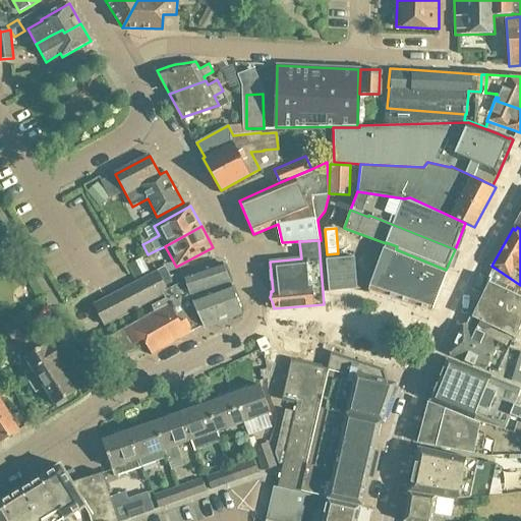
[(386,242),(386,243),(369,289),(384,294),(431,309),(446,270),(396,249),(397,246),(386,242)]
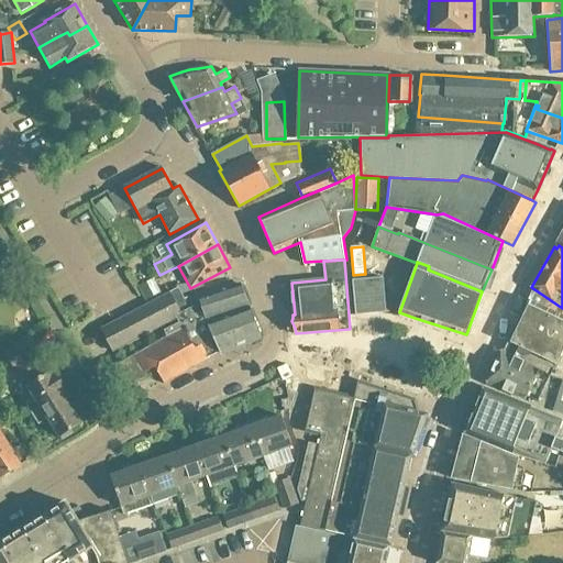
[(353,279),(356,315),(387,312),(384,277),(353,279)]
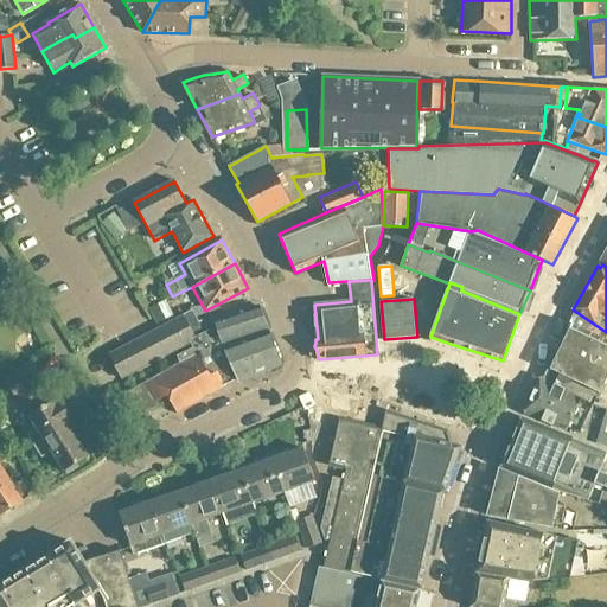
[(165,300),(149,310),(158,325),(173,317),(165,300)]
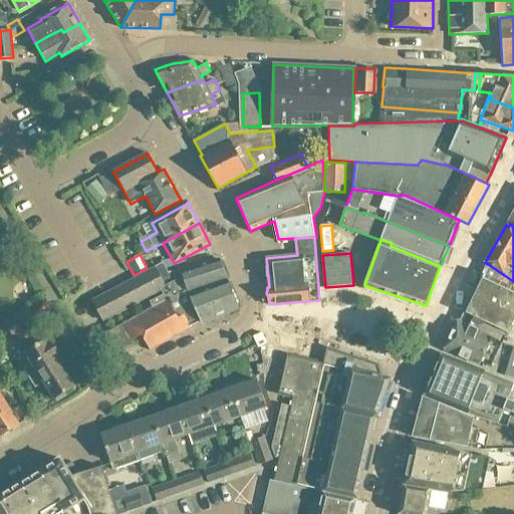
[(174,270),(167,273),(163,264),(93,301),(104,322),(163,291),(165,295),(165,296),(150,303),(154,310),(180,296),(180,297),(190,292),(225,277),(219,261),(183,272),(184,275),(176,277),(174,270)]
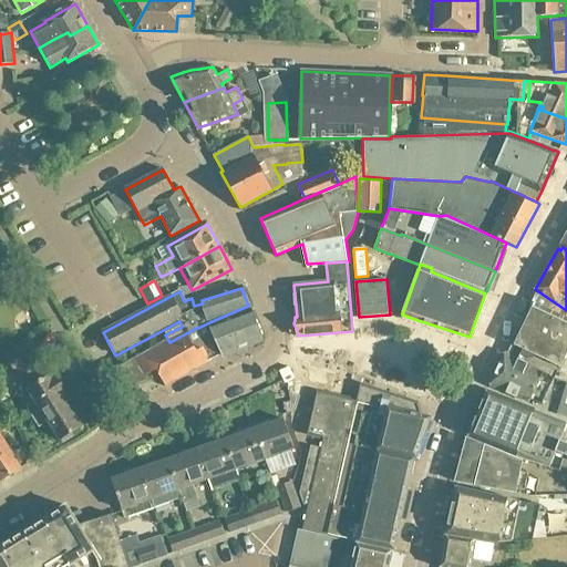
[(566,318),(529,300),(505,350),(554,377),(566,383),(566,382),(566,318)]
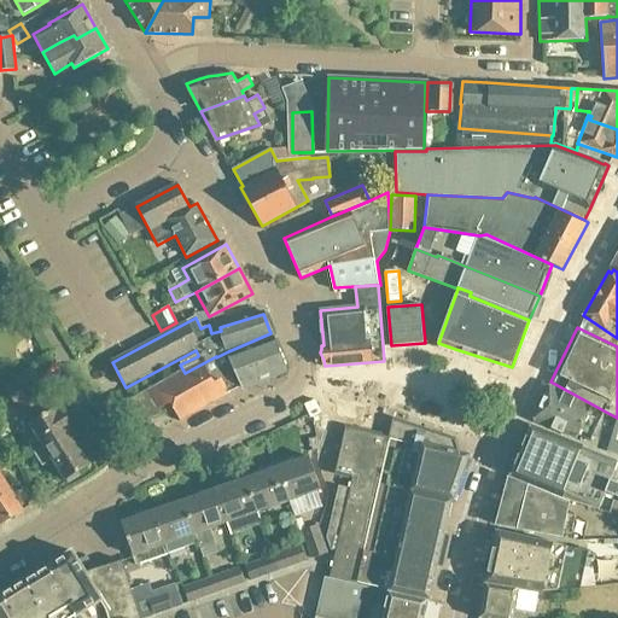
[(216,356),(185,373),(126,404),(136,426),(161,413),(158,408),(169,402),(179,421),(221,400),(220,396),(243,388),(244,389),(287,372),(273,337),(229,354),(228,351),(216,357),(216,356)]
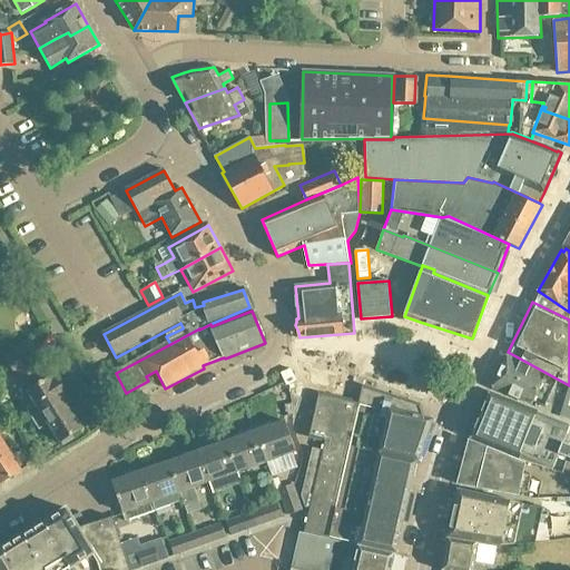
[(42,383),(36,373),(27,361),(37,354),(28,338),(3,353),(21,382),(36,405),(26,411),(38,431),(48,424),(61,446),(72,440),(70,436),(80,430),(59,397),(65,394),(57,380),(51,384),(49,381),(42,383)]
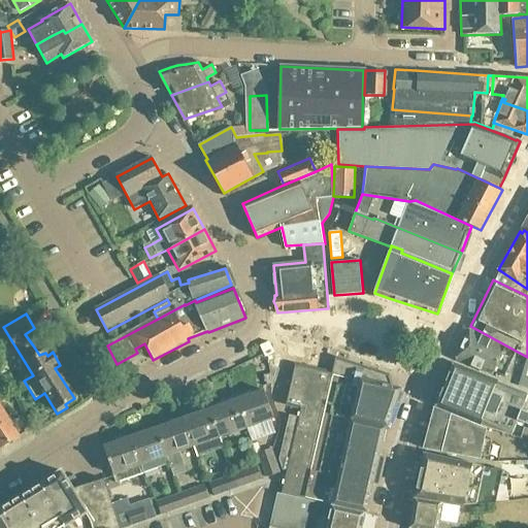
[(503,376),(516,351),(470,327),(455,360),(491,375),(492,372),(503,376)]
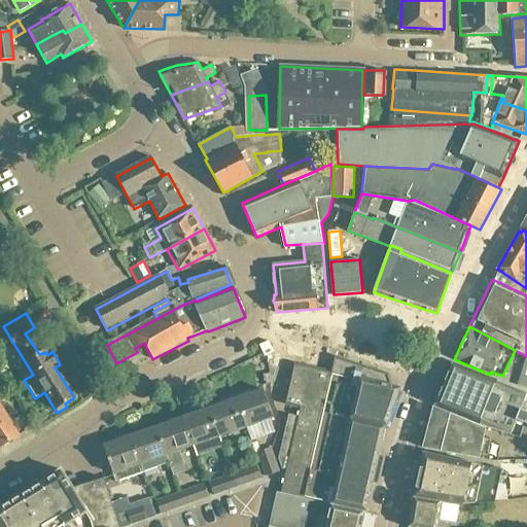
[(519,382),(518,385),(526,388),(526,355),(526,356),(521,374),(519,382)]
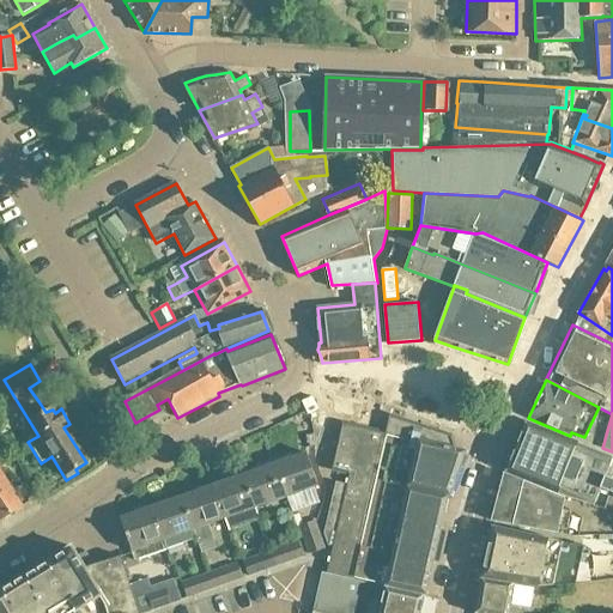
[(386,588),(424,596),(447,498),(448,498),(465,453),(419,442),(422,429),(423,429),(423,428),(388,416),(384,434),(341,424),(331,471),(350,475),(347,485),(335,483),(323,535),(328,546),(333,547),(327,574),(386,588)]
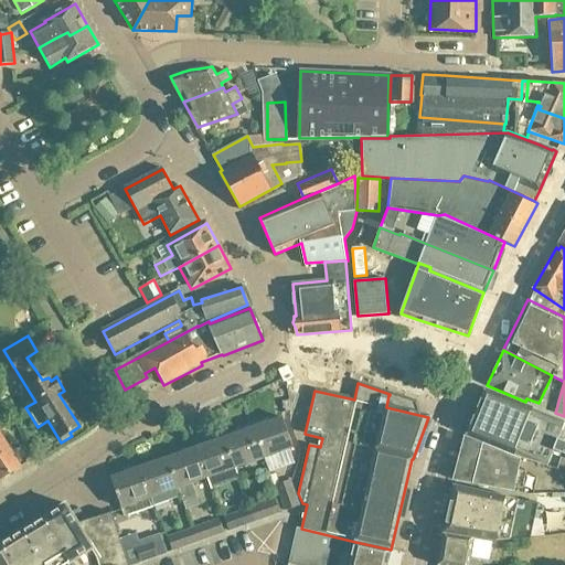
[(564,420),(486,388),(467,436),(524,459),(539,462),(547,466),(554,450),(564,454),(564,441),(558,439),(564,422),(564,420)]
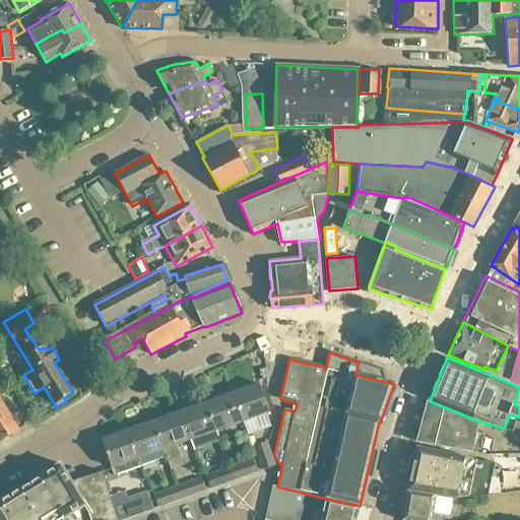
[(260,385),(233,394),(243,421),(269,412),(260,385)]
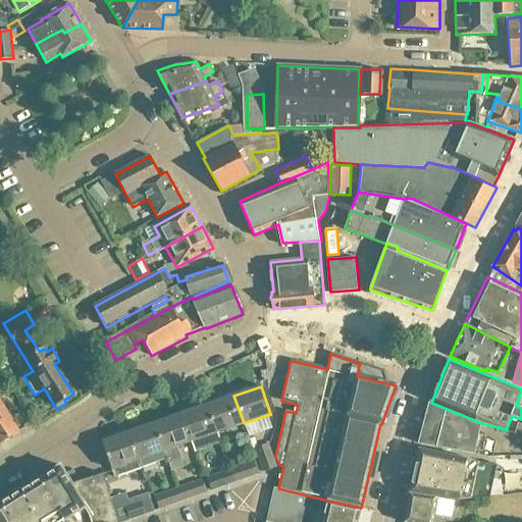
[(244,423),(233,396),(208,405),(217,432),(244,423)]
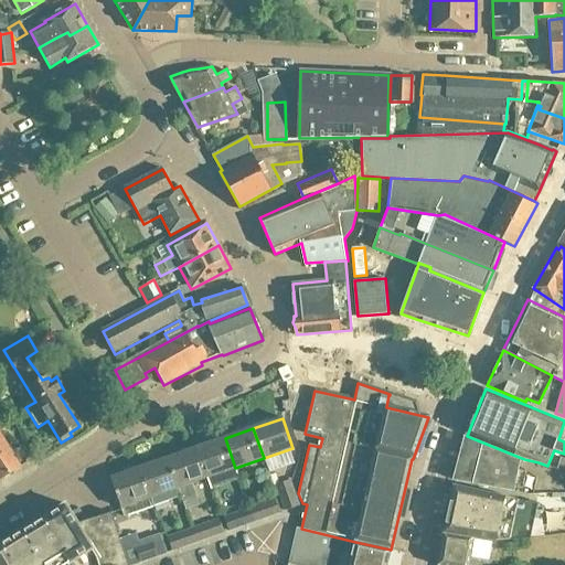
[(4,443),(0,435),(0,479),(20,468),(10,452),(13,450),(8,440),(4,443)]
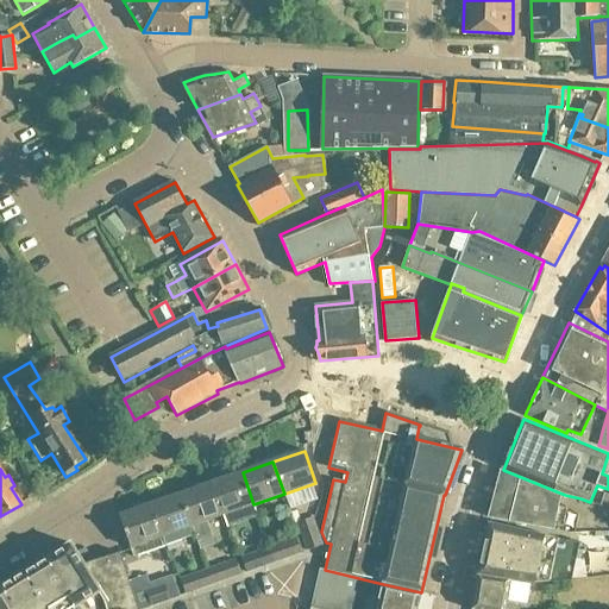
[(502,471),(490,518),(553,528),(560,495),(502,471)]
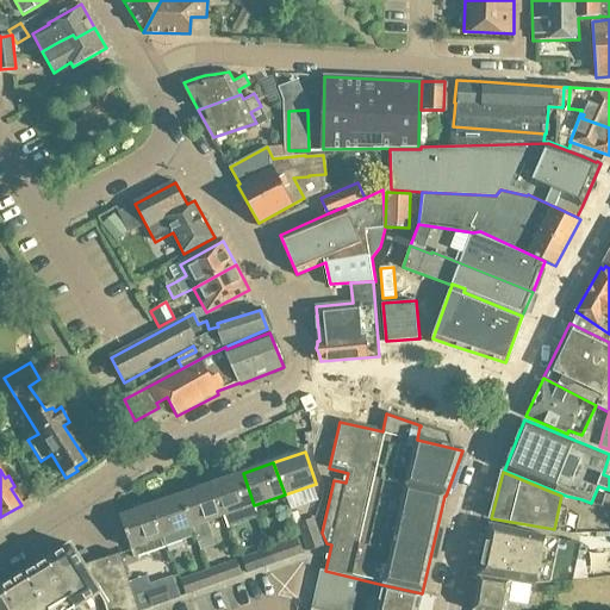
[(243,473),(212,485),(223,517),(254,505),(243,473)]
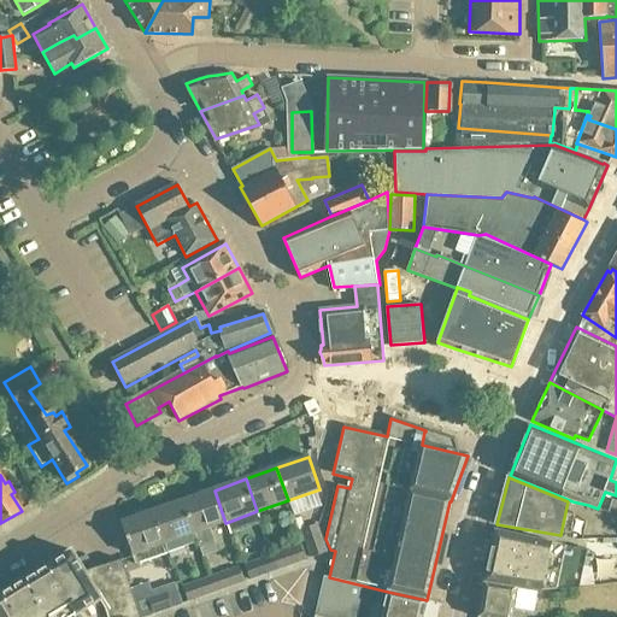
[(225,523),(215,491),(183,500),(195,533),(204,557),(218,552),(210,528),(225,523)]
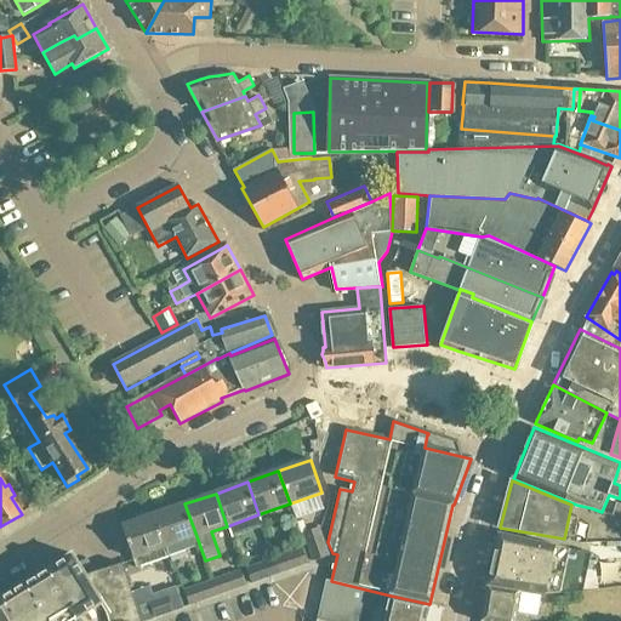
[(608,519),(620,524),(620,503),(614,502),(608,519)]
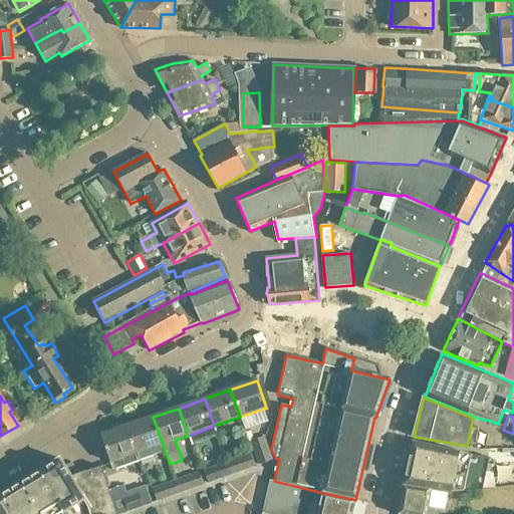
[(163,444),(153,417),(126,427),(140,462),(166,452),(163,444)]
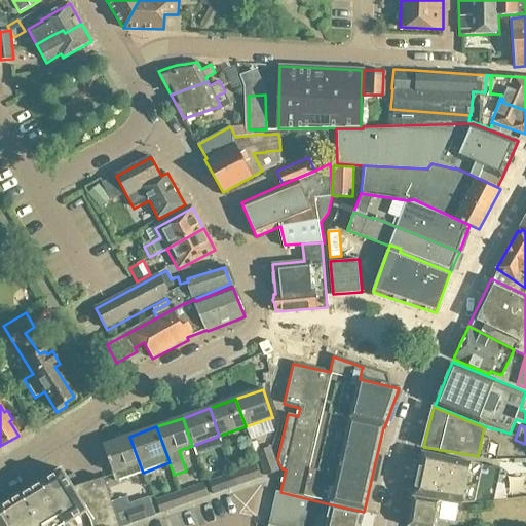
[(143,473),(129,437),(103,446),(113,474),(116,481),(143,473)]
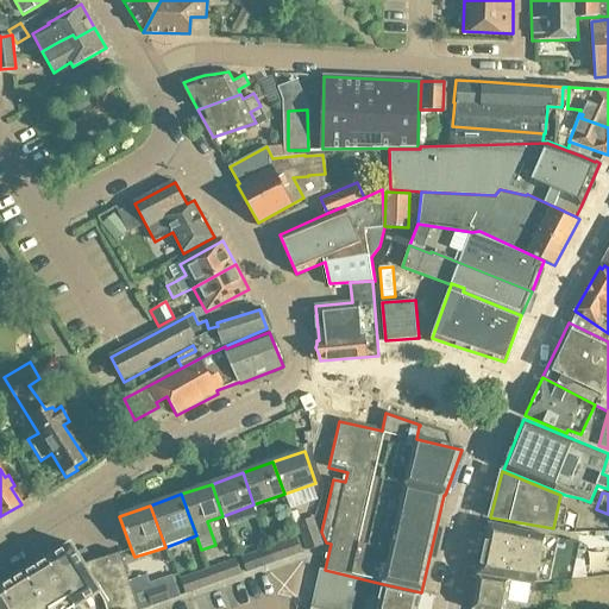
[(313,518),(299,522),(308,551),(322,545),(314,520),(313,518)]
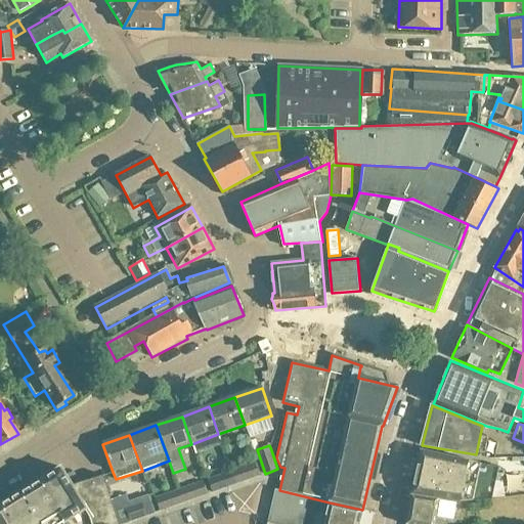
[(420,451),(411,494),(433,497),(460,501),(473,500),(492,498),(498,467),(481,463),(420,451)]
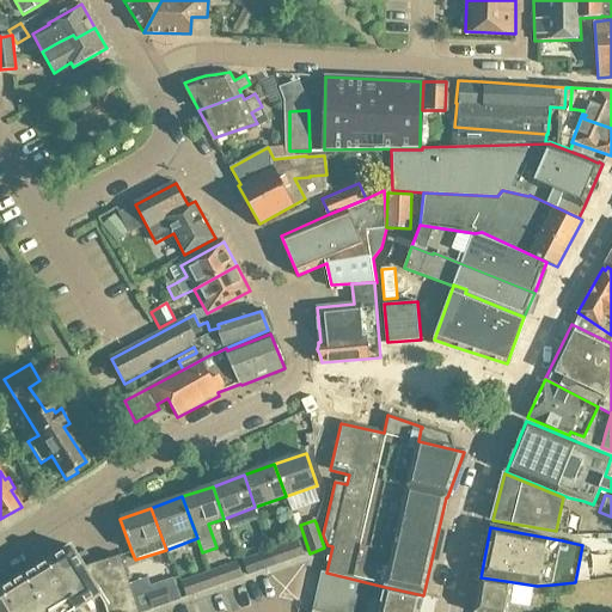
[(299,540),(270,550),(275,565),(304,555),(299,540)]
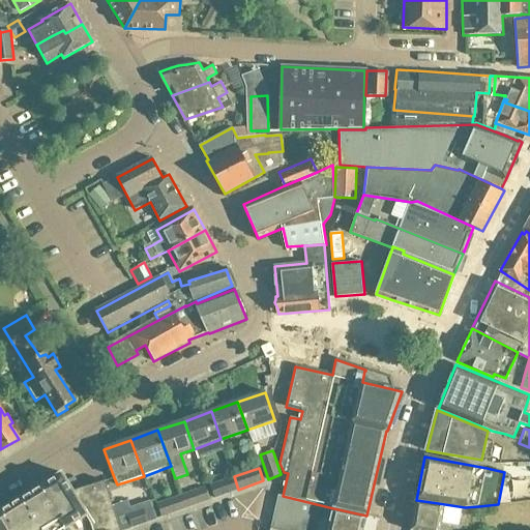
[(0,529),(94,529),(92,522),(84,508),(74,491),(62,472),(20,499),(0,510),(0,529)]
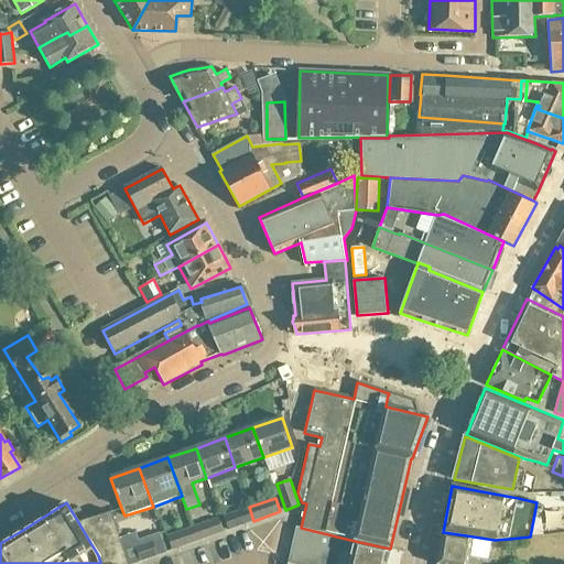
[(249,507),(224,516),(229,530),(253,521),(249,507)]
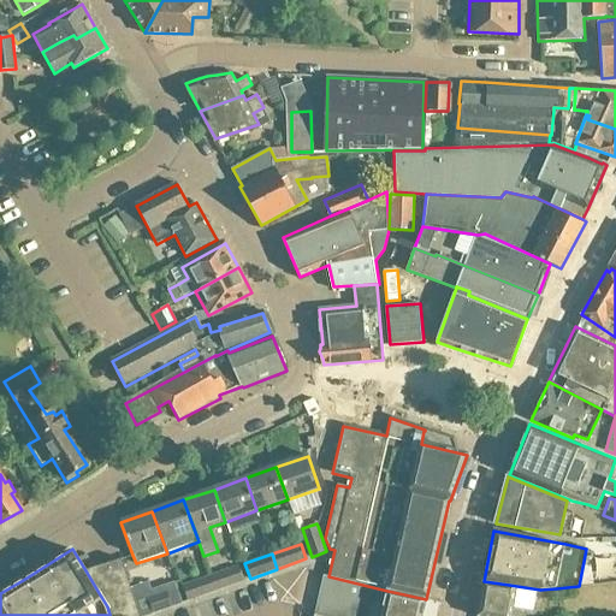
[(107,606),(110,615),(140,615),(122,558),(86,570),(107,606)]
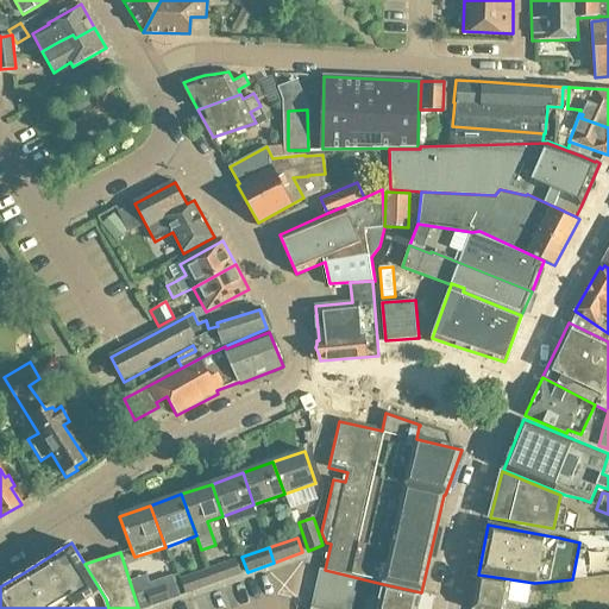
[(236,559),(208,570),(213,584),(242,573),(236,559)]
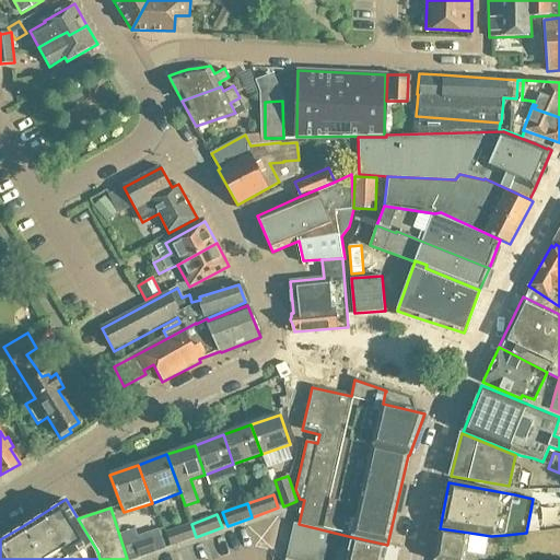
[(352,537),(299,524),(294,523),(284,559),(383,559),(387,545),(352,537)]
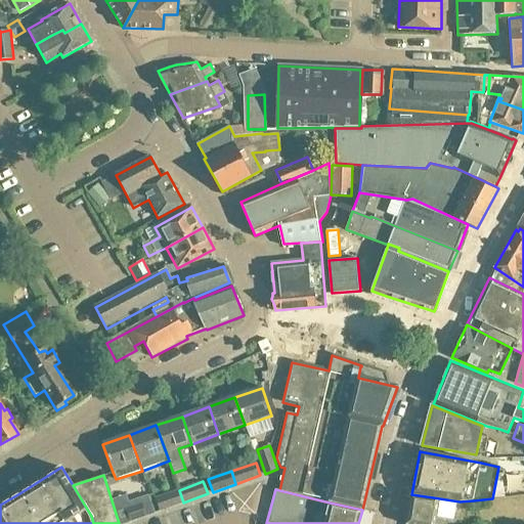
[(179,490),(156,498),(160,511),(183,503),(179,490)]
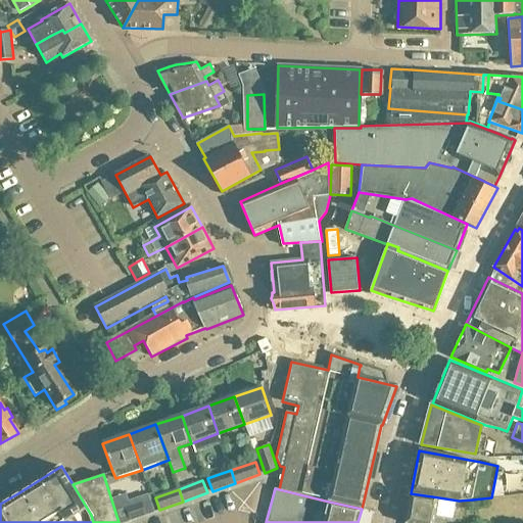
[(432,496),(411,493),(405,522),(434,522),(435,515),(453,518),(455,502),(432,498),(432,496)]
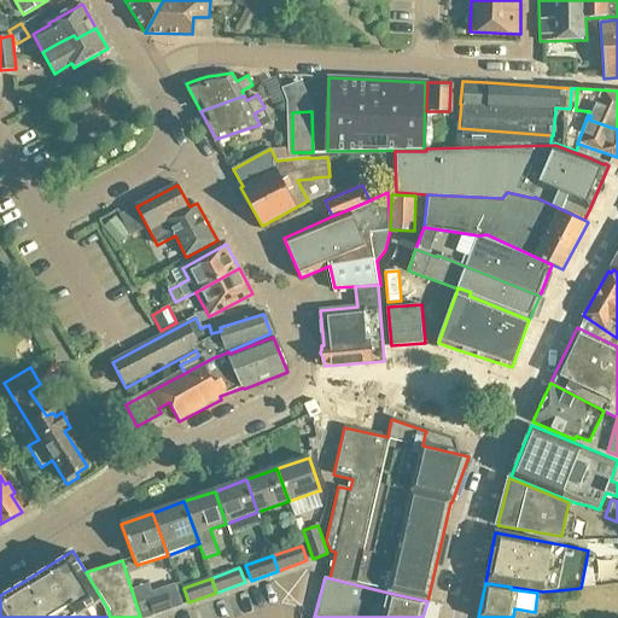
[(168,594),(149,601),(153,616),(173,608),(168,594)]
